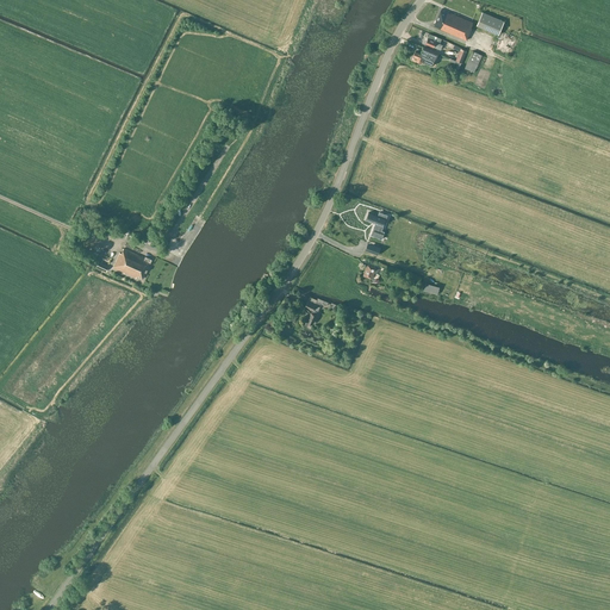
[(473,23),(441,10),(434,26),(466,41),(472,29),(471,27),(473,23)]
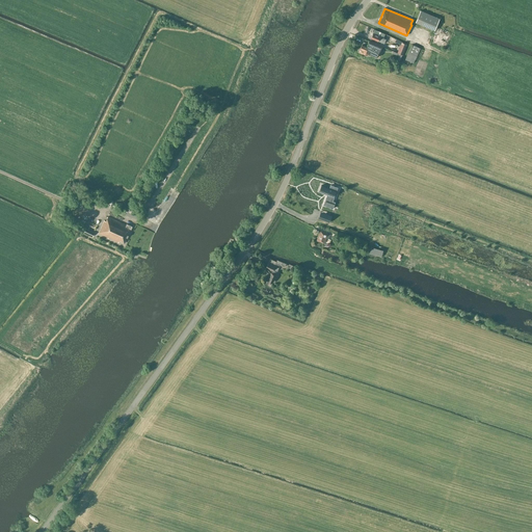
[(440,19),(421,10),(416,22),(434,30),(440,19)]
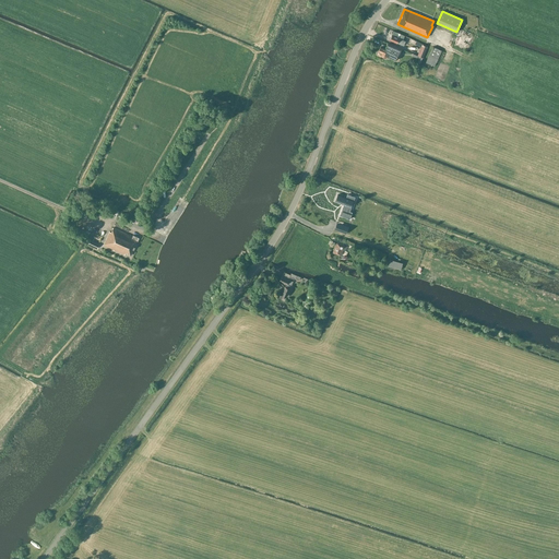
[(390,39),(397,43),(403,46),(405,42),(392,35),(390,39)]
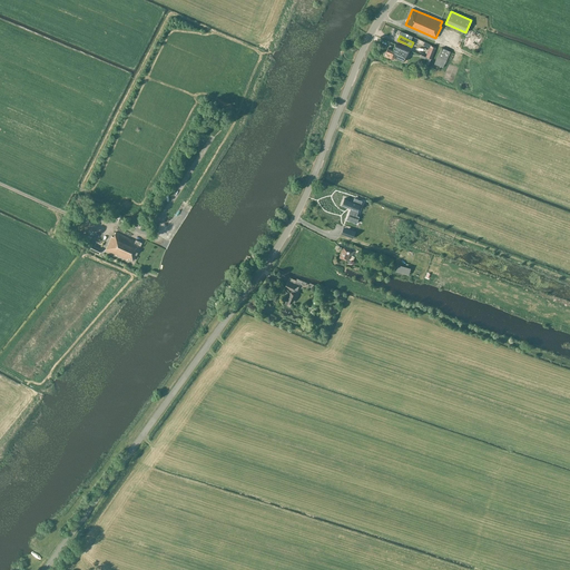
[(393,50),(389,48),(386,52),(390,53),(389,57),(393,58),(394,56),(405,61),(410,50),(395,43),(393,50)]
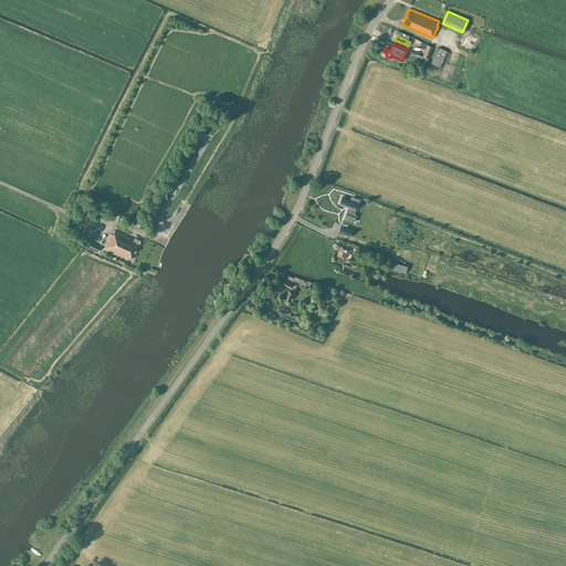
[(422,55),(428,59),(433,48),(428,44),(426,48),(422,55)]
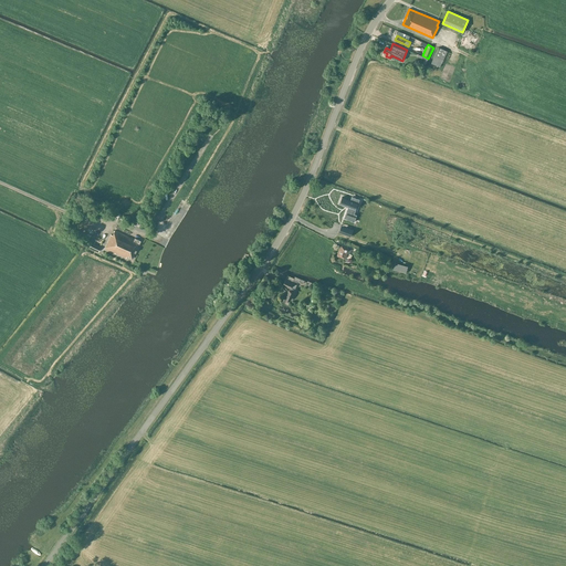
[(431,63),(440,67),(447,51),(438,46),(431,63)]
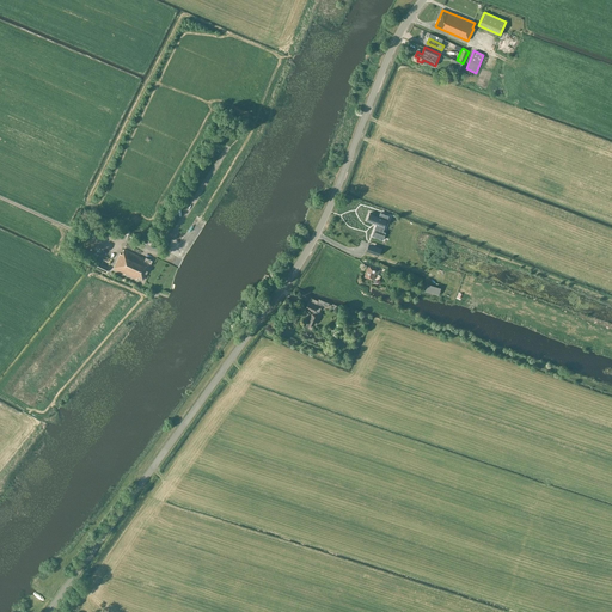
[(461,63),(452,59),(451,61),(458,65),(457,68),(459,69),(461,63)]
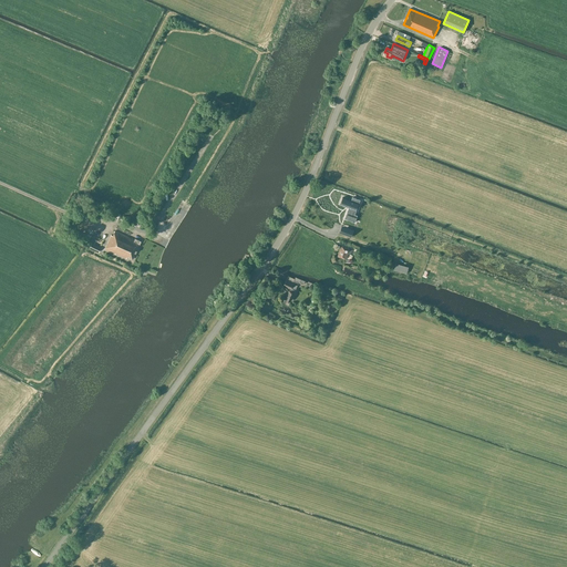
[(452,71),(455,59),(449,57),(445,69),(452,71)]
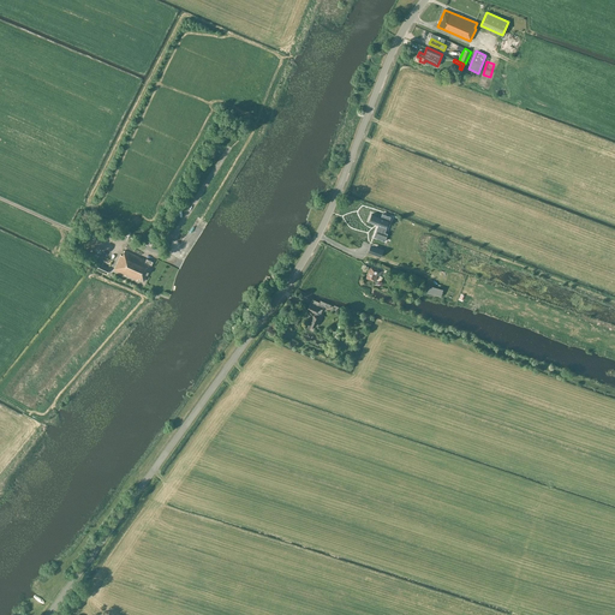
[(381,218),(371,214),(369,221),(378,225),(374,237),(381,239),(389,216),(382,214),(381,218)]
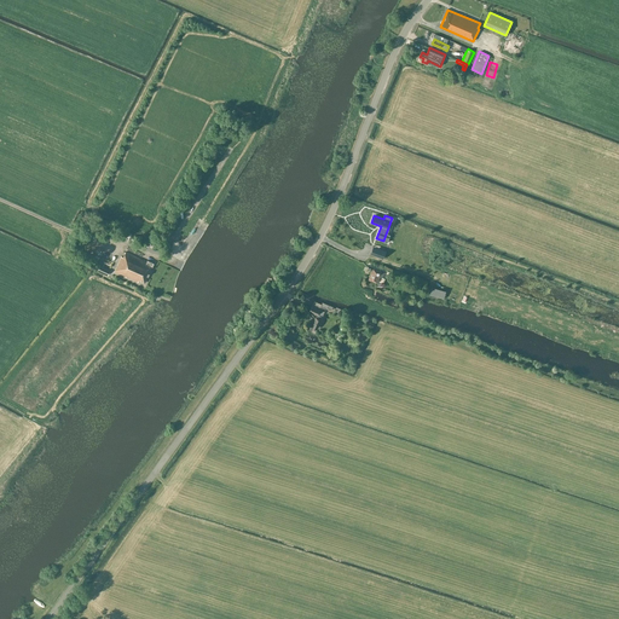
[(93,250),(77,243),(74,249),(91,256),(93,250)]
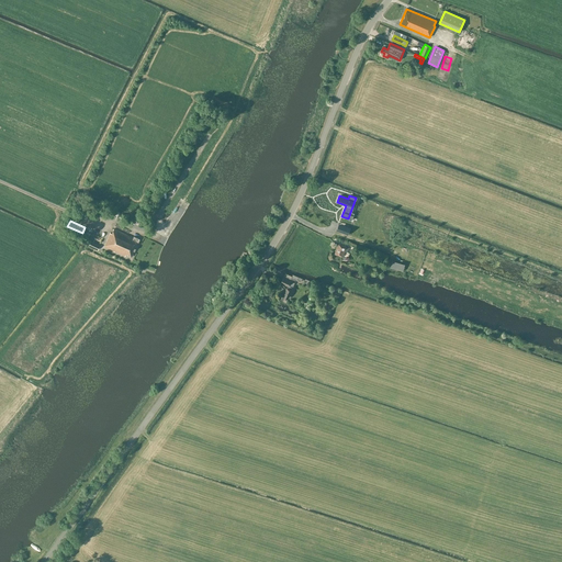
[(348,235),(351,228),(345,225),(341,233),(348,235)]
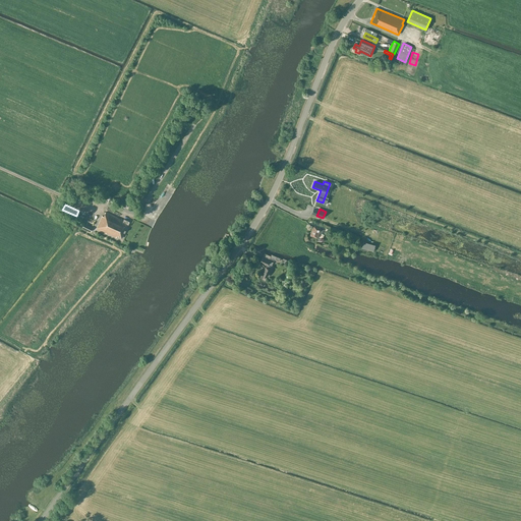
[(124,219),(123,221),(105,212),(103,217),(102,216),(97,228),(116,237),(116,236),(121,238),(129,222),(124,219)]
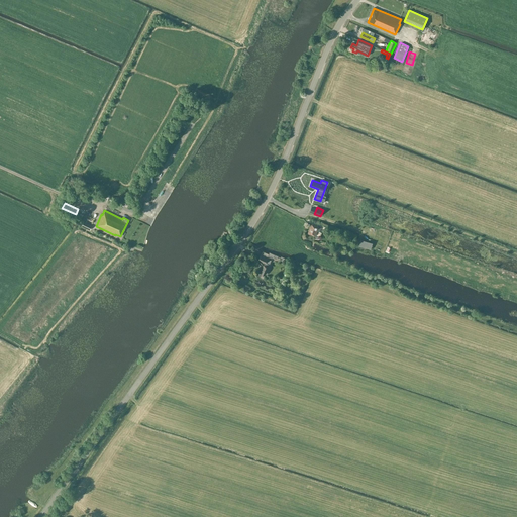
[(318,226),(311,224),(308,233),(315,236),(317,231),(320,232),(321,228),(318,227),(318,226)]
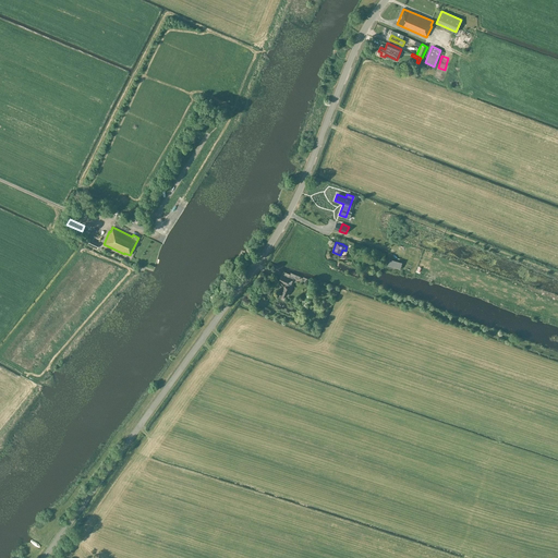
[(283,271),(281,275),(279,280),(287,283),(286,287),(284,286),(282,291),(288,293),(290,288),(289,288),(290,284),(290,286),(293,278),(299,280),(300,277),(290,273),(290,274),(283,271)]
